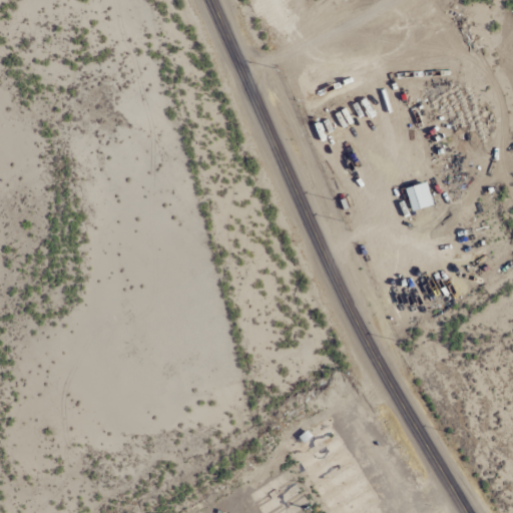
[(432,204),(424,182),(404,188),(411,211),(432,204)]
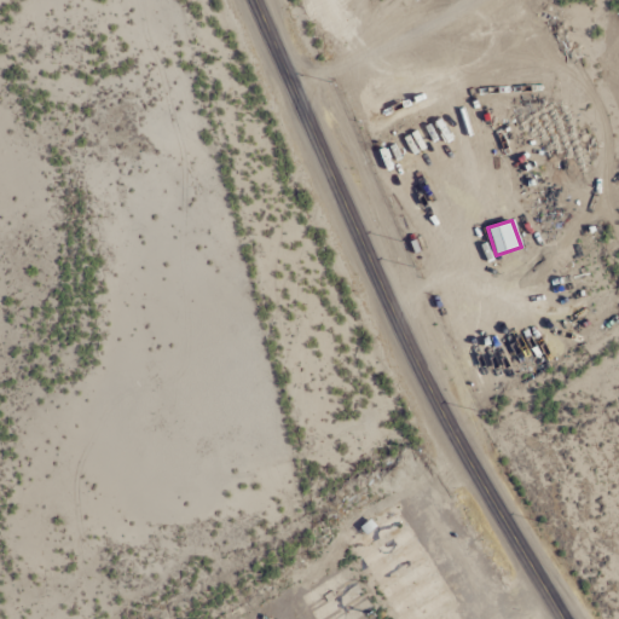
[(383,601),(433,571),(424,557),(415,542),(415,543),(405,526),(403,527),(395,514),(374,526),(369,519),(358,525),(363,534),(347,544),(353,554),(374,542),(377,548),(359,559),(383,601)]
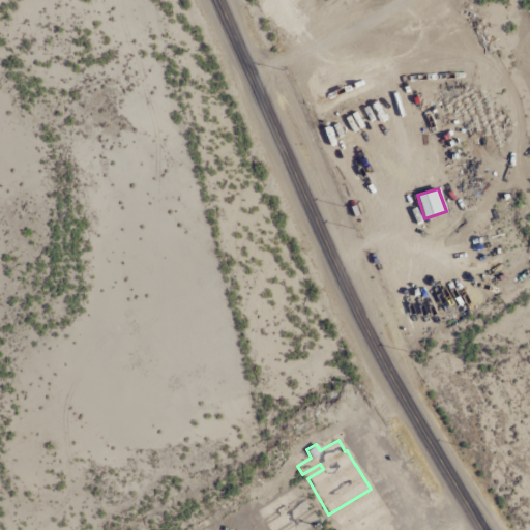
[(256,509),(266,529),(306,529),(320,523),(314,510),(313,510),(304,496),(303,496),(298,486),(256,509)]
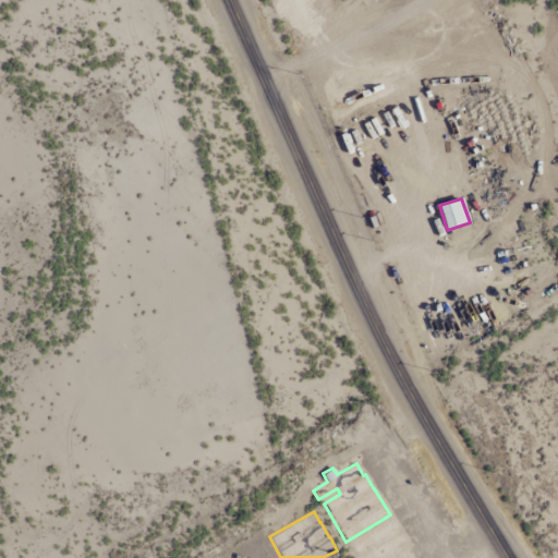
[(349,547),(355,556),(398,529),(392,519),(349,547)]
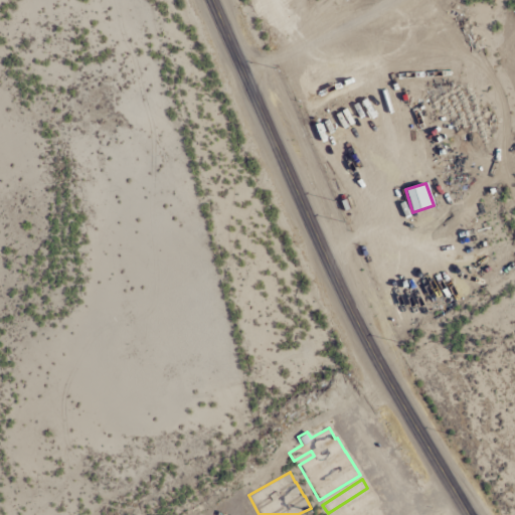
[(333,514),(351,514),(375,500),(370,491),(333,514)]
